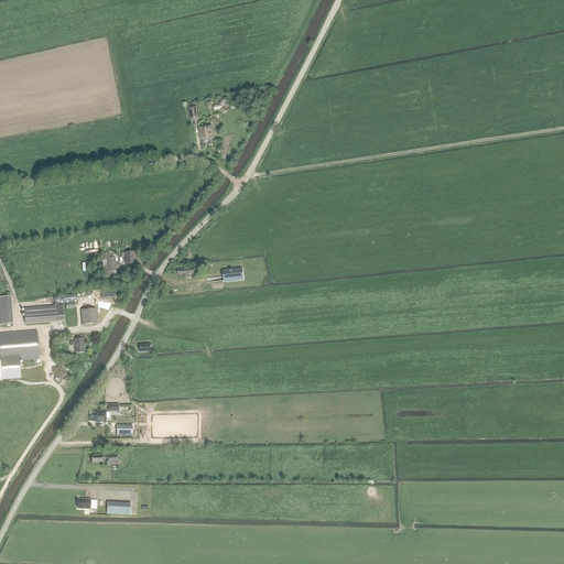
[(213,107),(214,109),(215,110),(220,109),(220,110),(225,107),(224,107),(226,102),(221,100),(219,105),(214,106),(213,107)]
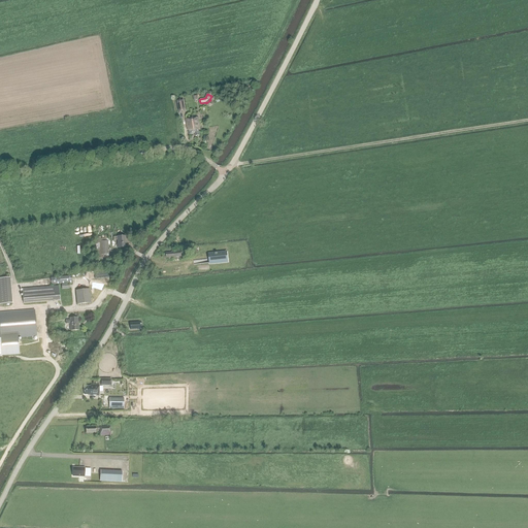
[(178,112),(186,111),(183,99),(176,100),(178,112)]
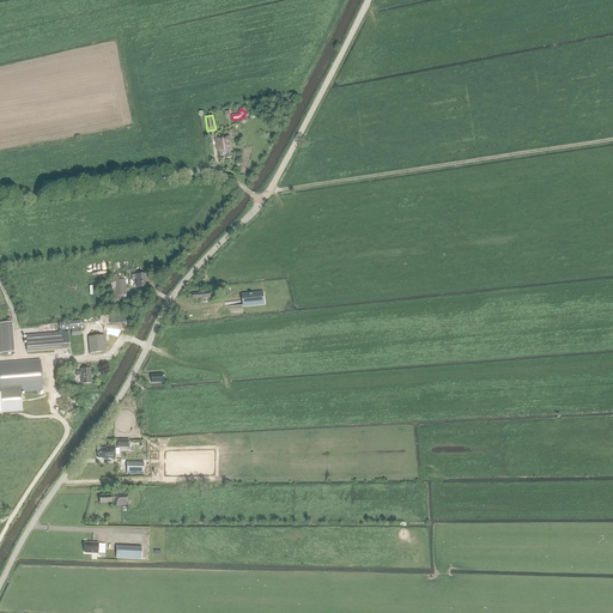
[(231,151),(232,151),(230,137),(216,139),(218,152),(219,151),(219,157),(226,156),(226,158),(232,158),(231,151)]
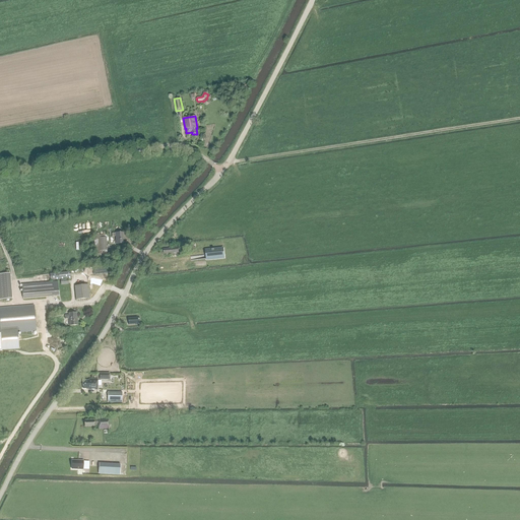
[(124,233),(116,233),(116,234),(112,234),(112,237),(116,237),(116,244),(124,244),(124,233)]
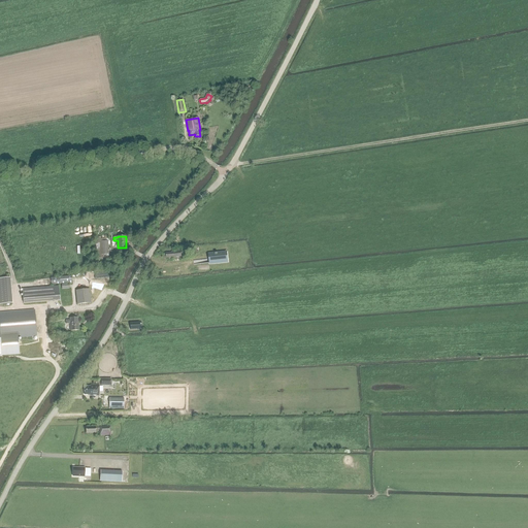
[(108,258),(108,254),(108,241),(95,241),(96,259),(108,258)]
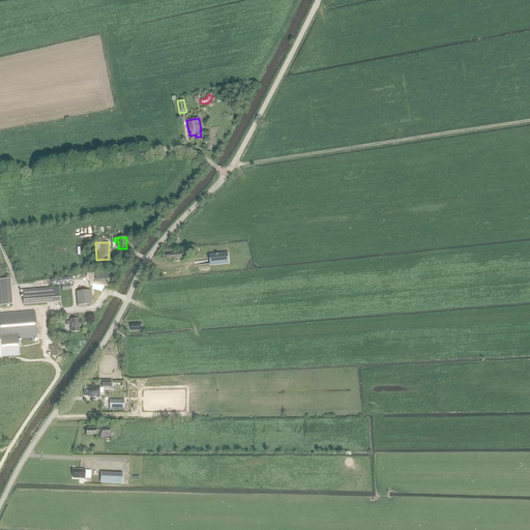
[(172,253),(173,254),(167,255),(168,259),(170,259),(170,260),(183,259),(183,251),(172,253)]
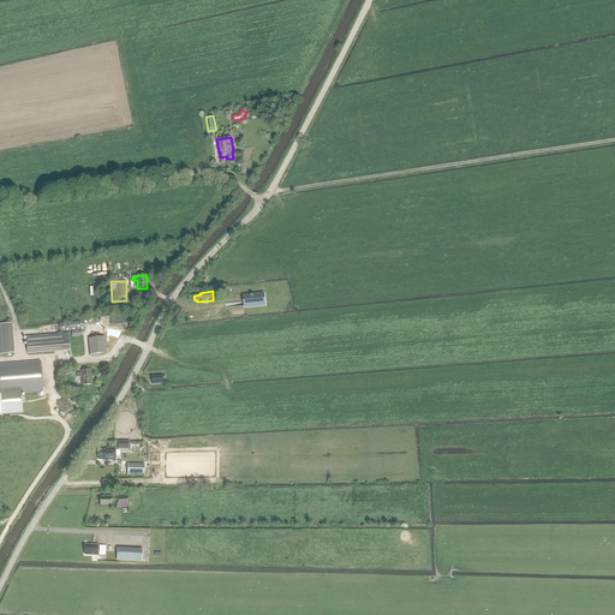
[(245,299),(237,299),(238,311),(256,309),(256,299),(245,300),(245,299)]
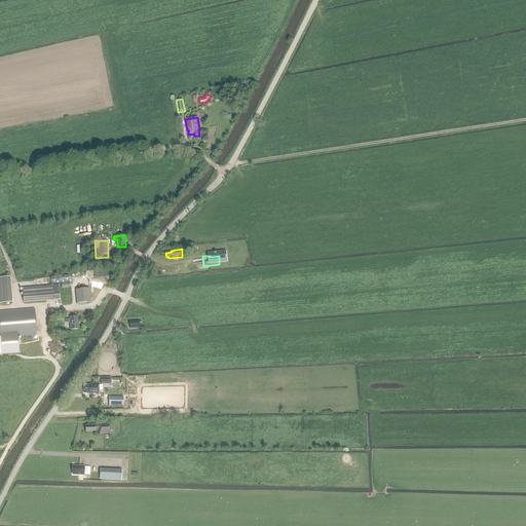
[(50,277),(50,284),(72,282),(71,275),(50,277)]
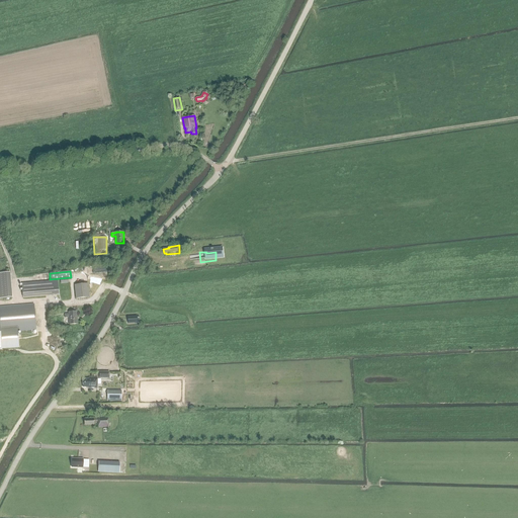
[(10,272),(0,272),(0,297),(12,297),(10,272)]
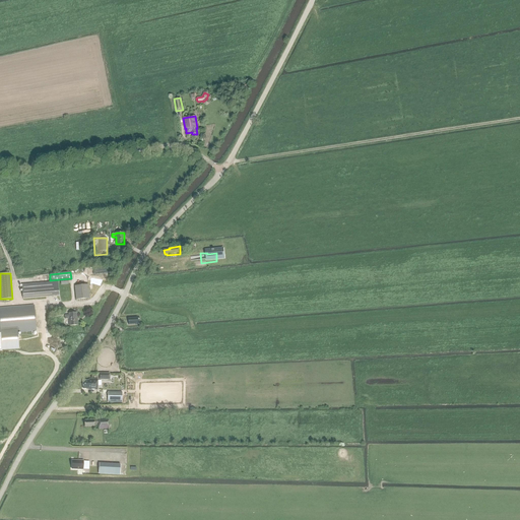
[(21,284),(22,299),(59,296),(58,282),(21,284)]
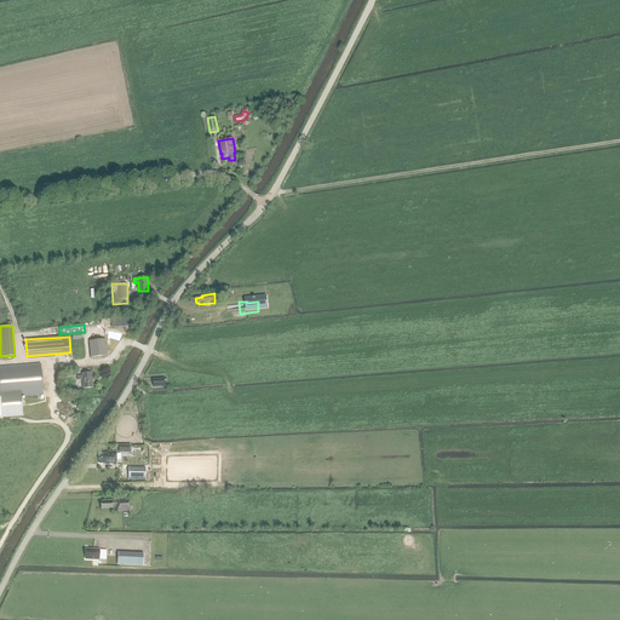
[(91,357),(107,356),(104,339),(89,340),(91,357)]
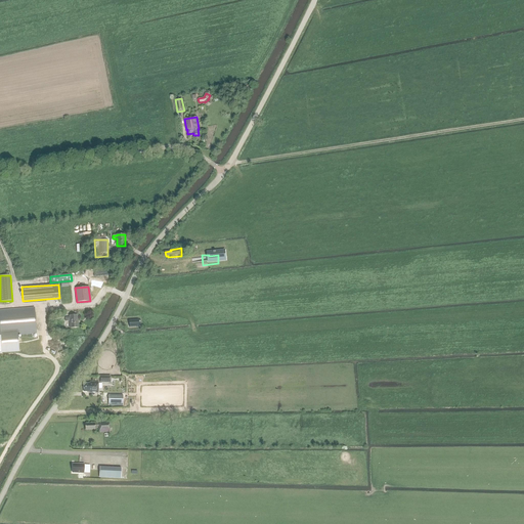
[(37,334),(34,308),(0,310),(0,352),(22,351),(20,335),(37,334)]
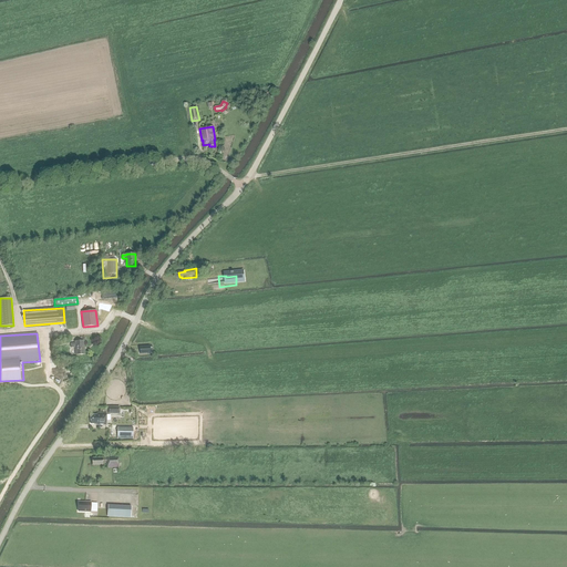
[(75,354),(84,354),(83,341),(74,341),(75,343),(71,343),(71,348),(75,348),(75,354)]
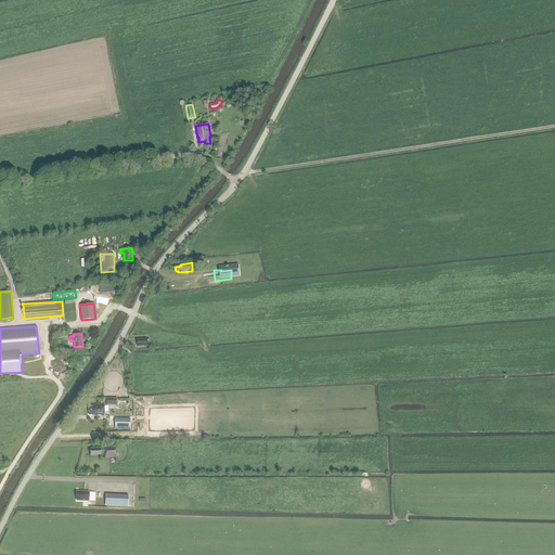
[(104,404),(95,404),(95,407),(89,407),(89,415),(94,415),(94,416),(98,416),(98,415),(101,415),(101,416),(104,416),(104,404)]
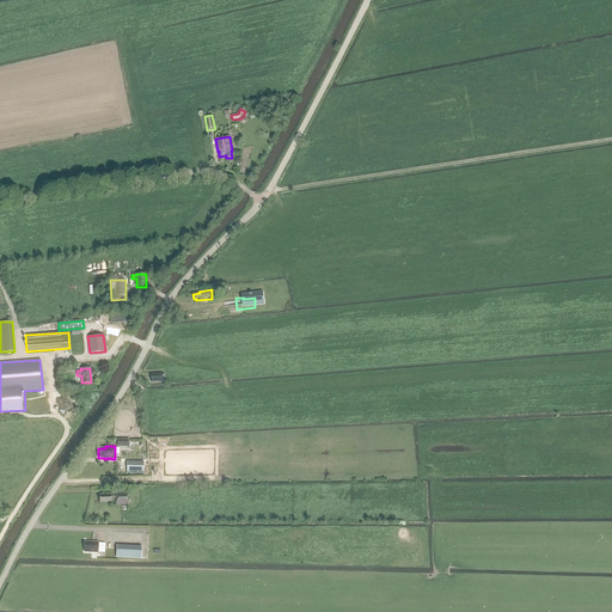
[(127,473),(144,475),(144,461),(127,461),(127,473)]
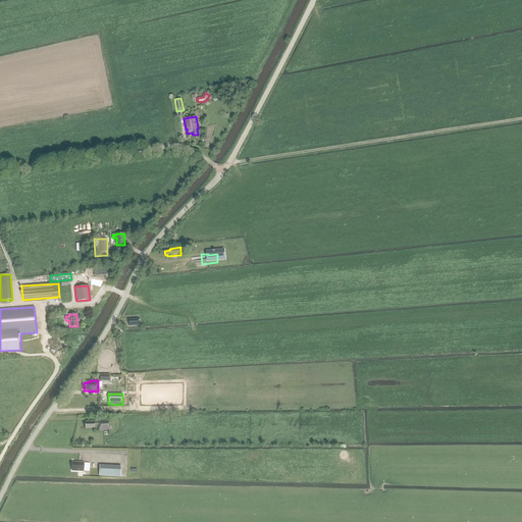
[(99,420),(99,422),(95,422),(85,422),(85,428),(95,428),(95,426),(99,425),(99,430),(109,430),(109,420),(99,420)]
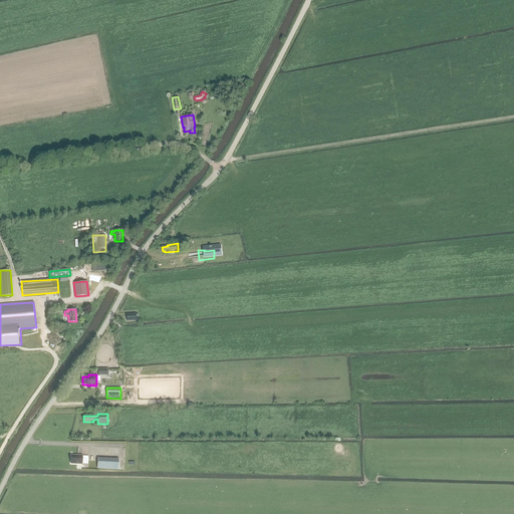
[(82,456),(71,455),(71,464),(81,464),(82,456)]
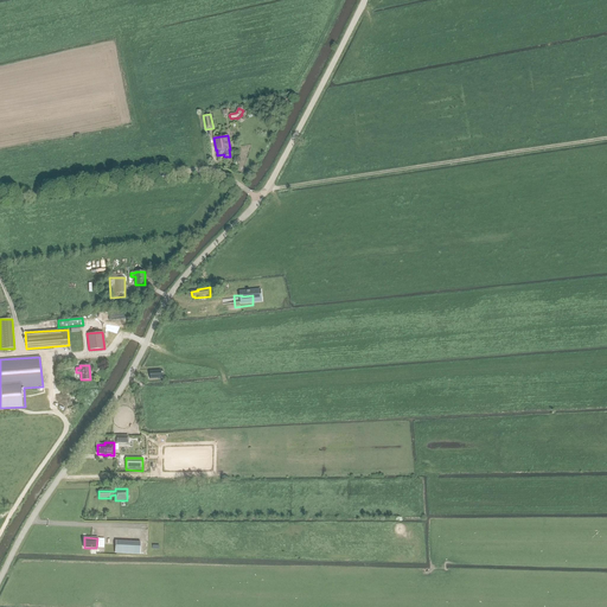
[(116,542),(116,554),(140,555),(140,543),(116,542)]
